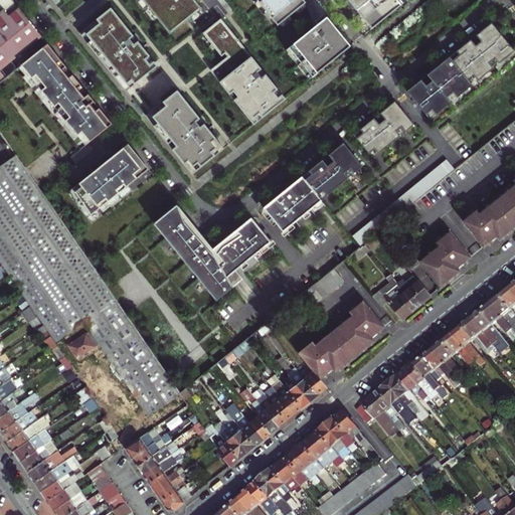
[(0,83),(21,67),(50,43),(14,0),(0,0),(0,1),(7,10),(0,16),(0,83)]
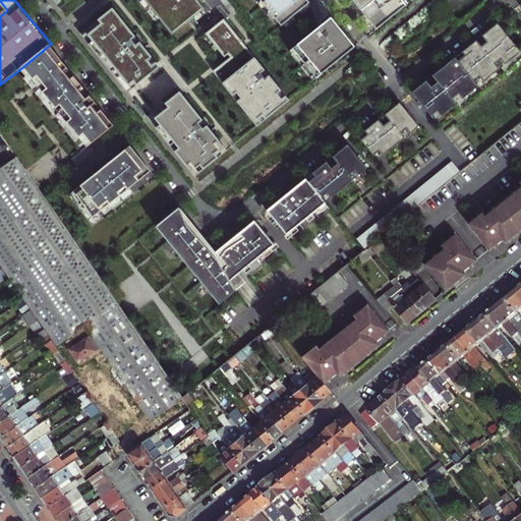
[(148,0),(175,33),(207,7),(200,0),(148,0)]
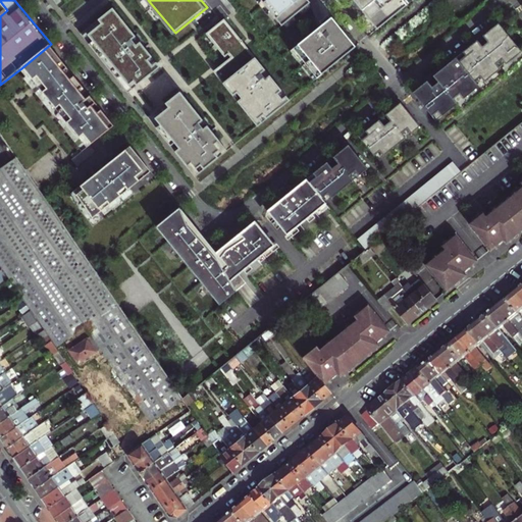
[(311,0),(264,0),(283,23),(312,0),(311,0)]
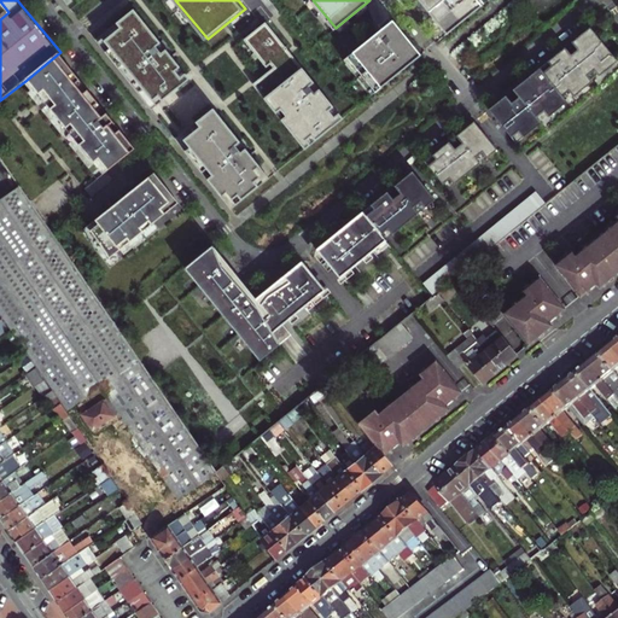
[(484,0),(421,0),(448,31),(487,1),(484,0)]
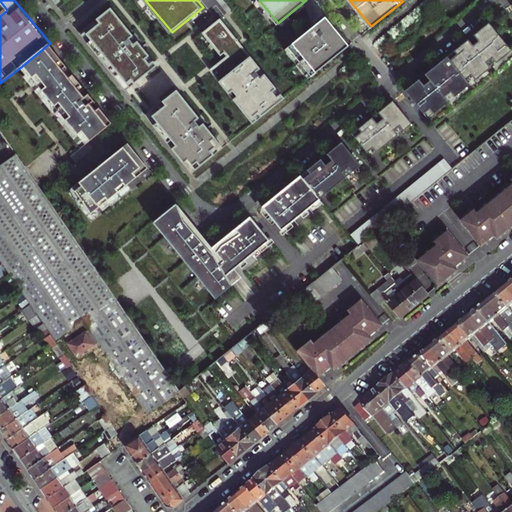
[(113,7),(81,32),(128,89),(159,64),(113,7)]
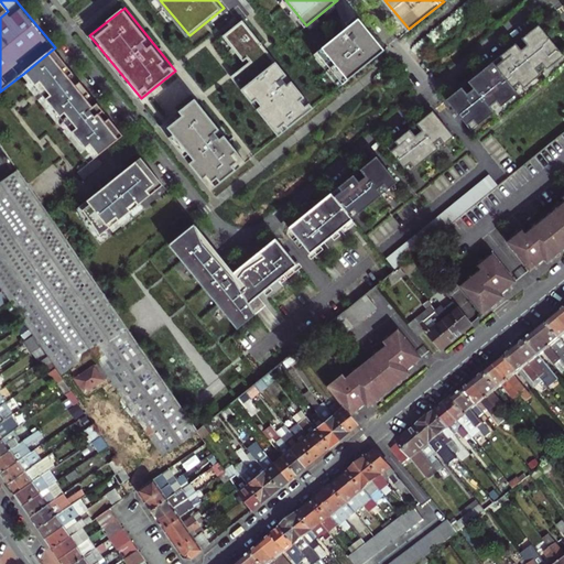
[(360,17),(318,50),(345,83),(386,49),(360,17)]
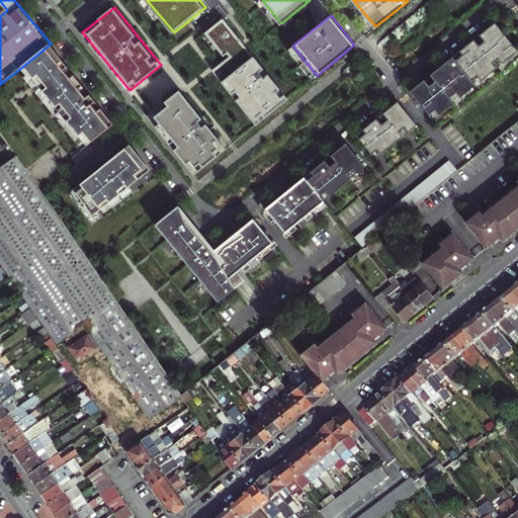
[(288,98),(223,17),(205,31),(224,54),(228,52),(231,55),(213,69),(257,122),(288,98)]
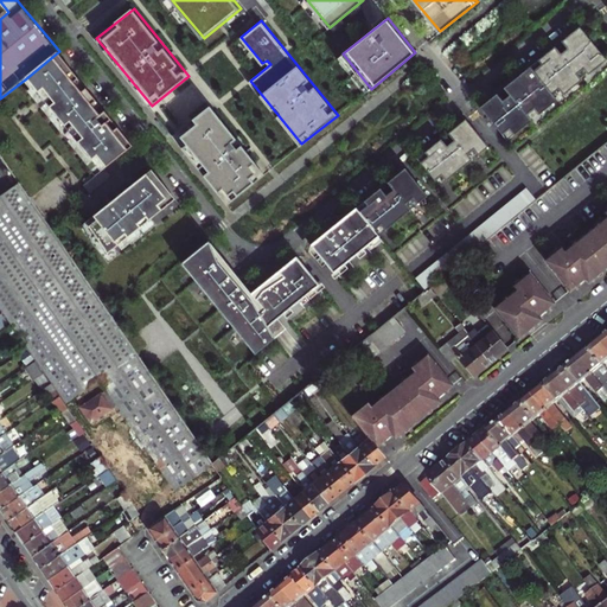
[(606,57),(606,56),(581,24),(563,39),(568,46),(562,51),(557,44),(505,85),(511,93),(504,98),(498,91),(481,104),(509,138),(534,117),(530,112),(536,107),(540,113),(558,97),(554,91),(561,87),(564,93),(583,77),(579,71),(586,66),(589,72),(606,57)]
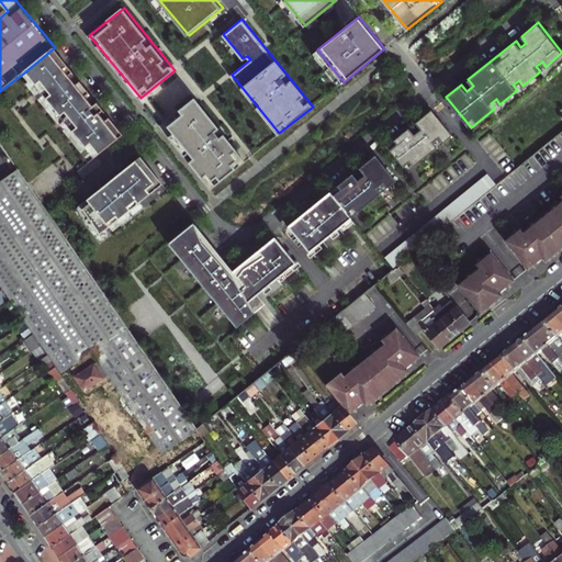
[(124,134),(55,47),(23,74),(30,81),(27,83),(90,161),(79,170),(86,178),(104,163),(99,155),(124,134)]
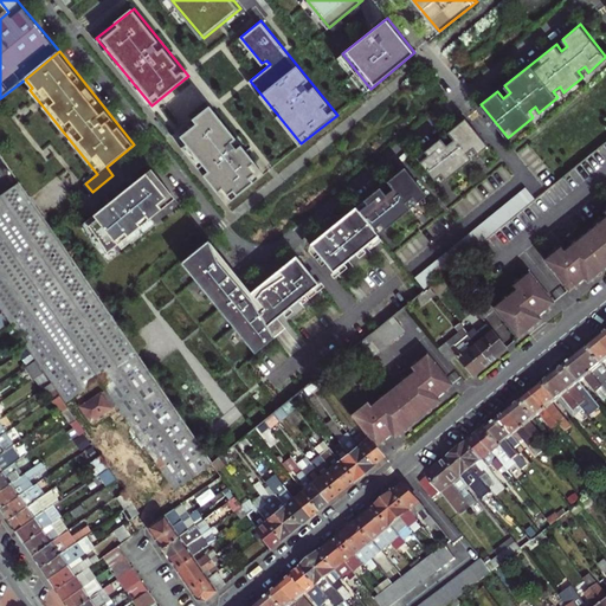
[(212,105),(174,135),(229,202),(266,173),(212,105)]
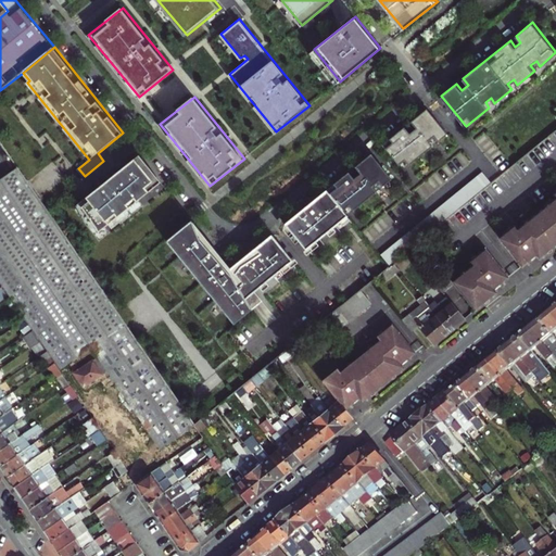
[(405,125),(383,143),(400,164),(406,159),(409,163),(433,143),(430,139),(436,135),(439,139),(449,131),(428,106),(412,119),(417,126),(411,131),(405,125)]
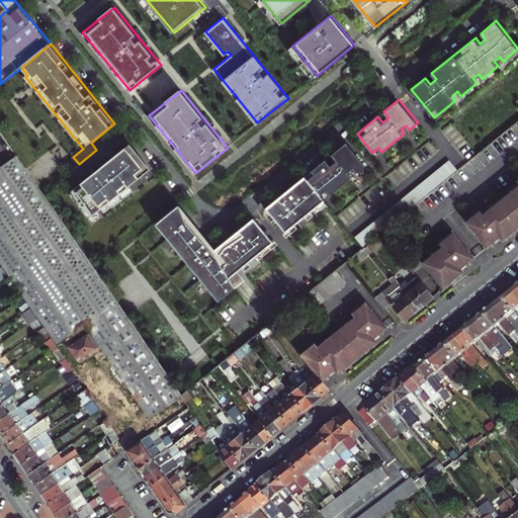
[(320,164),(306,175),(321,194),(326,190),(330,194),(352,176),(349,172),(354,168),(357,172),(366,165),(347,142),(332,154),(337,160),(331,165),(326,159),(320,164)]
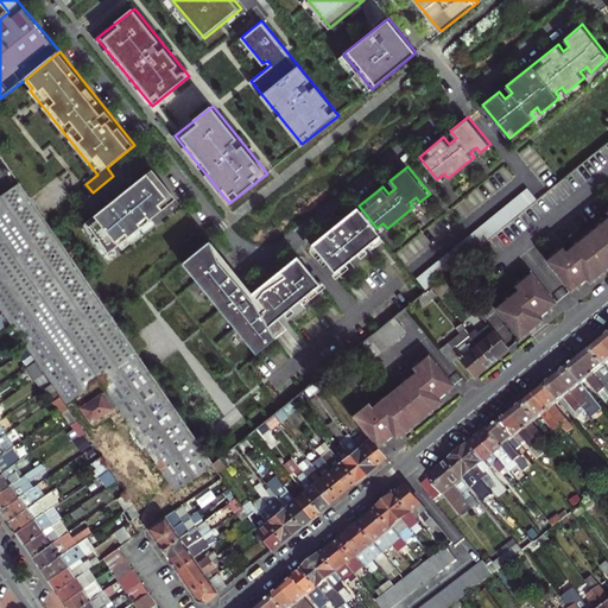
[(178,198),(154,169),(82,227),(106,257),(178,198)]
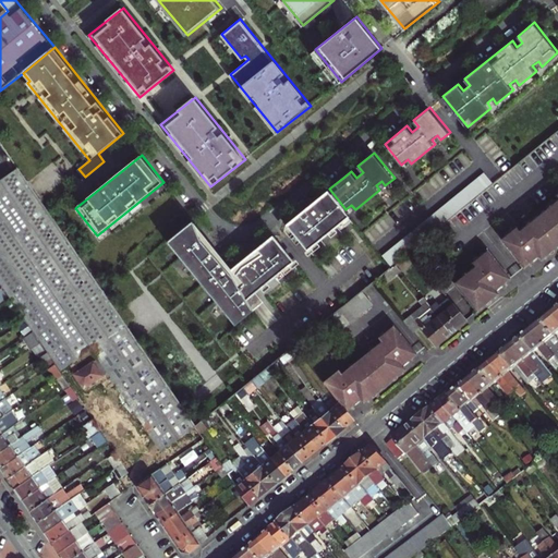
[(20,170),(0,183),(0,213),(38,268),(92,344),(125,322),(20,170)]
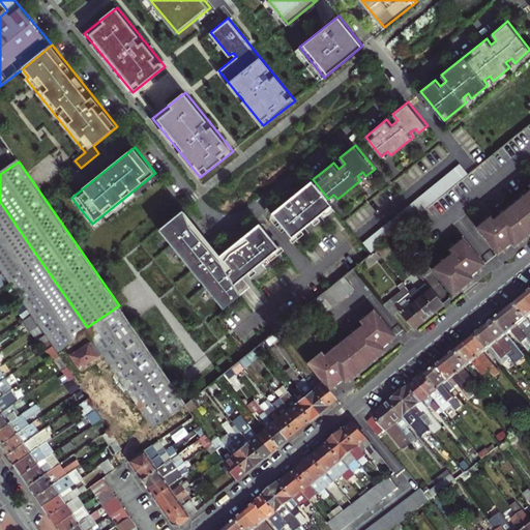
[(362,241),(372,252),(376,247),(468,173),(460,163),(362,241)]
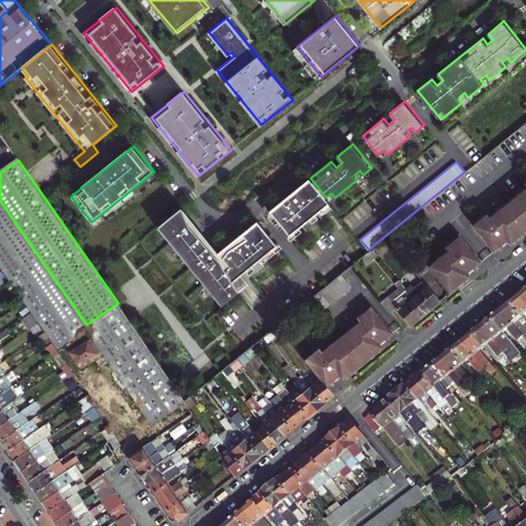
[(326,197),(310,178),(271,210),(291,234),(330,202),(326,197)]
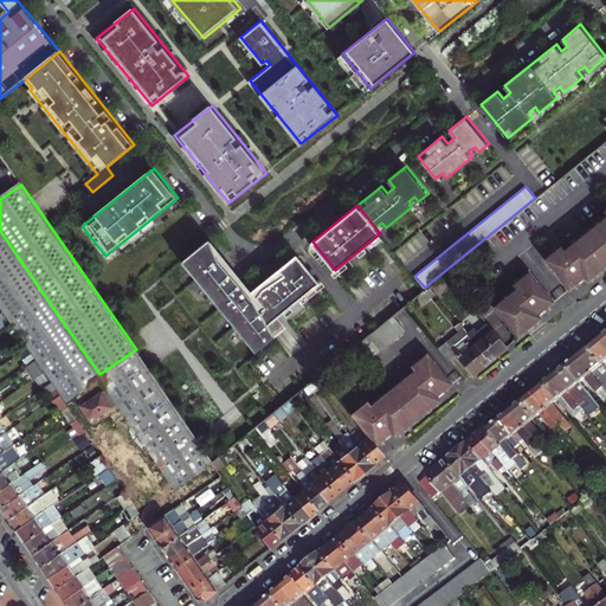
[(605,214),(565,247),(561,244),(547,256),(571,288),(582,278),(586,275),(590,278),(605,264),(605,214)]
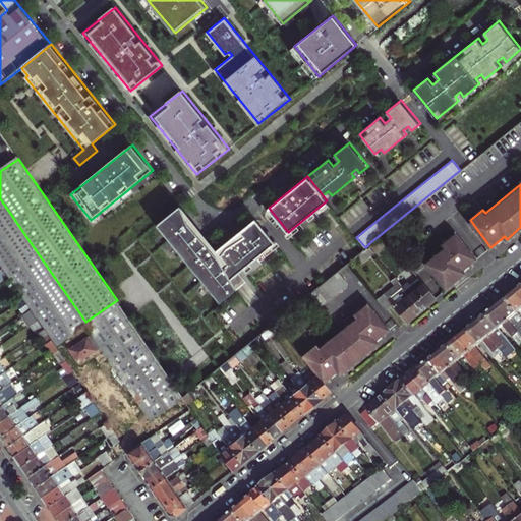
[(0,198),(0,261),(2,265),(6,270),(36,250),(0,198)]
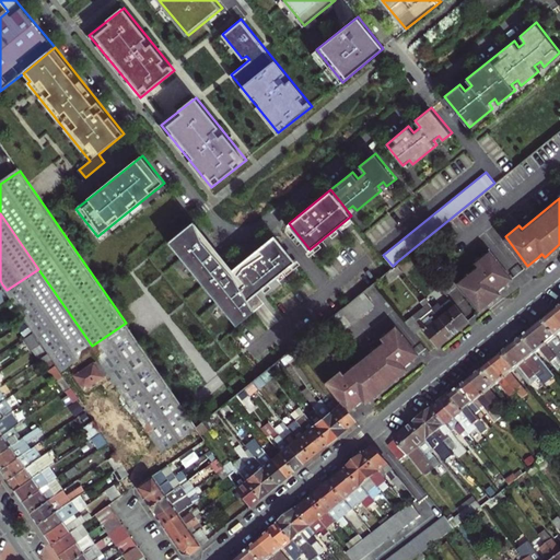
[(233,268),(195,221),(170,241),(236,324),(265,301),(257,292),(296,260),(275,234),(240,263),(233,268)]
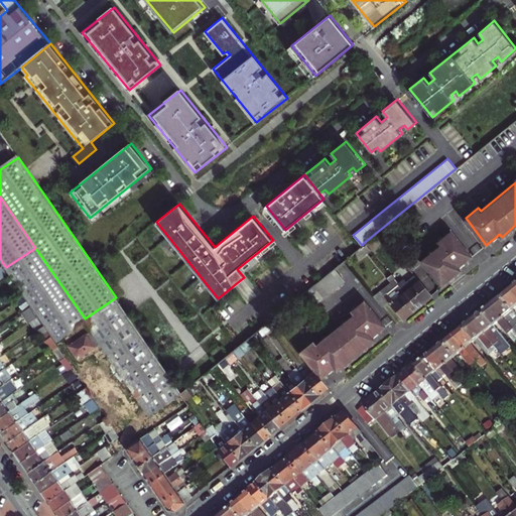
[(423,258),(443,284),(463,269),(460,266),(464,262),(473,255),(452,229),(438,240),(441,244),(423,258)]
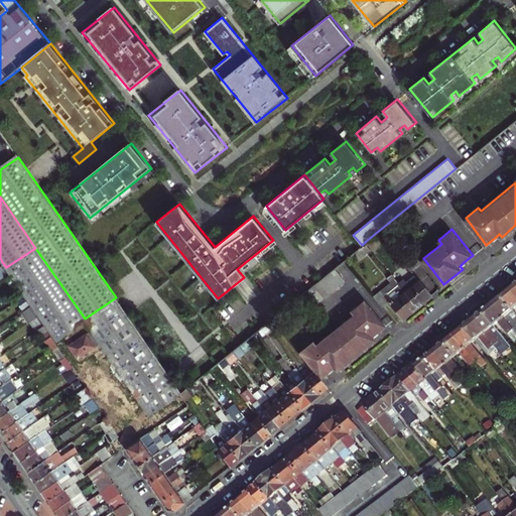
[(370,246),(366,241),(362,245),(357,249),(361,254),(370,246)]
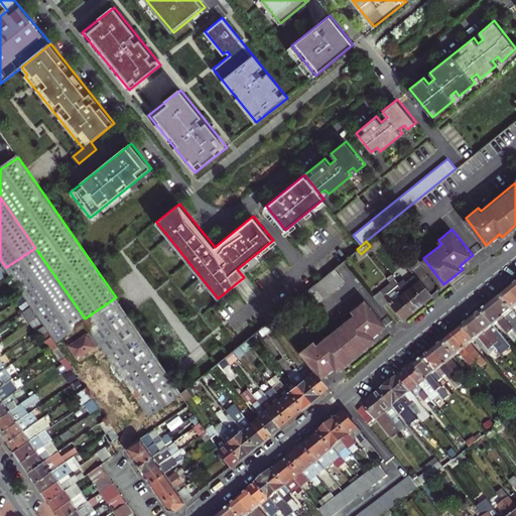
[(35,248),(6,267),(32,306),(39,316),(46,326),(53,336),(55,339),(85,318),(35,248)]
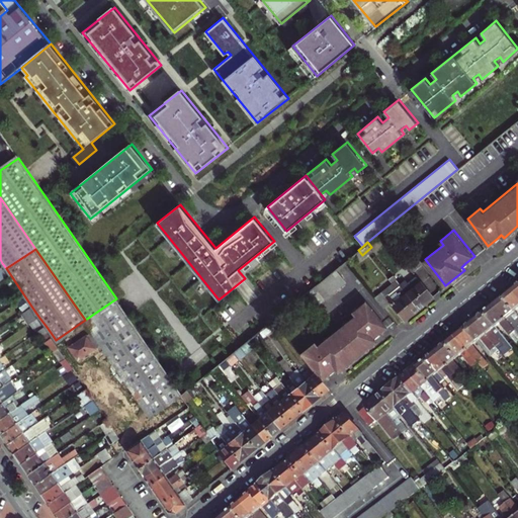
[(406,260),(414,270),(424,261),(417,252),(406,260)]
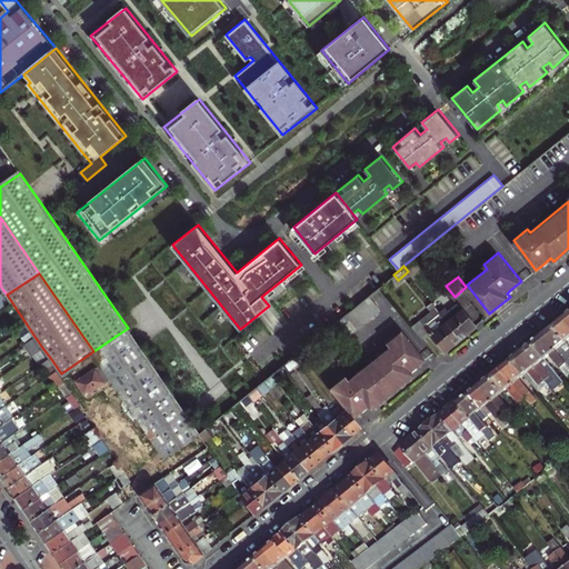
[(370,293),(340,318),(350,330),(380,307),(370,293)]
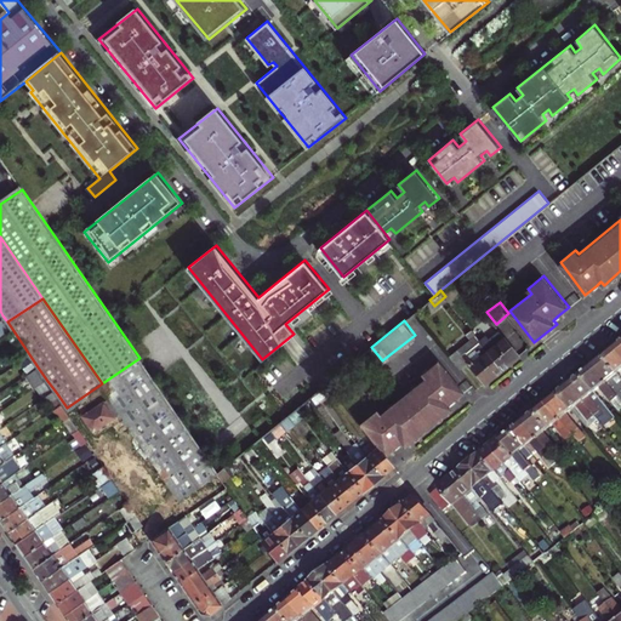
[(510,363),(519,354),(500,329),(490,337),(479,322),(471,329),(502,368),(510,363)]
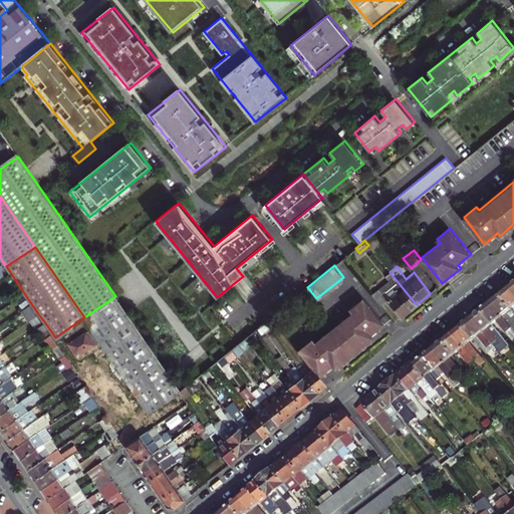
[(411,308),(416,304),(390,272),(386,275),(389,280),(372,293),(380,304),(389,298),(403,315),(411,308)]
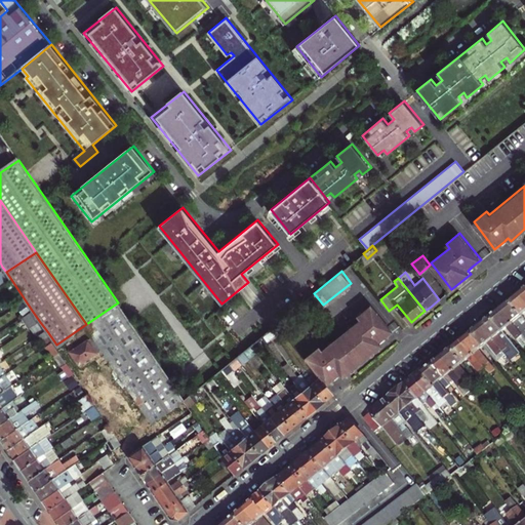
[(516,293),(511,297),(523,314),(524,312),(524,296),(520,290),(516,293)]
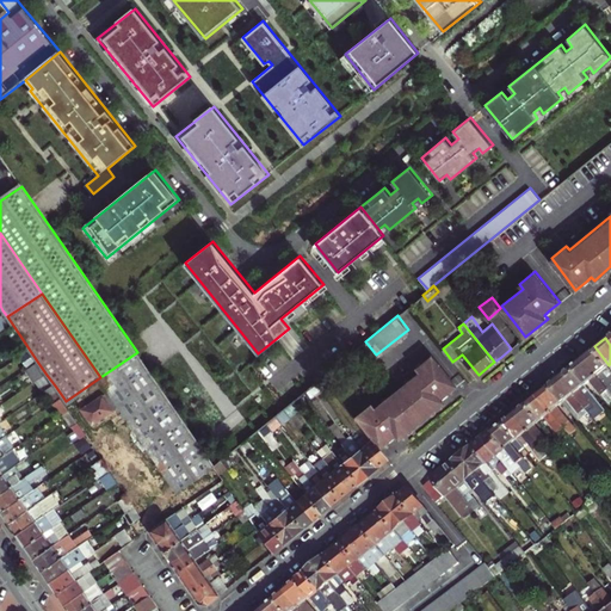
[(366,344),(358,350),(363,355),(370,349),(366,344)]
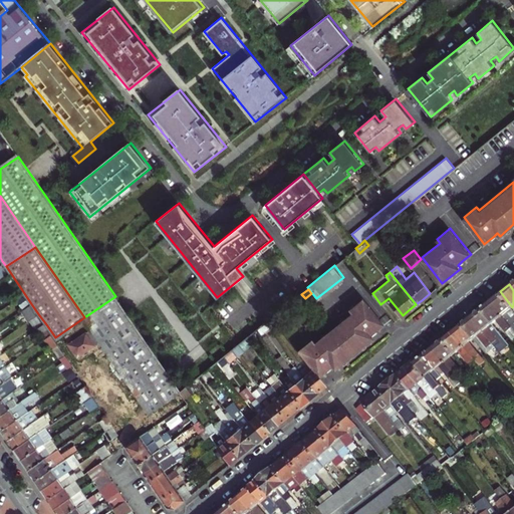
[(495,296),(489,300),(495,307),(498,305),(504,314),(503,314),(513,327),(513,328),(513,308),(512,307),(500,291),(495,296)]
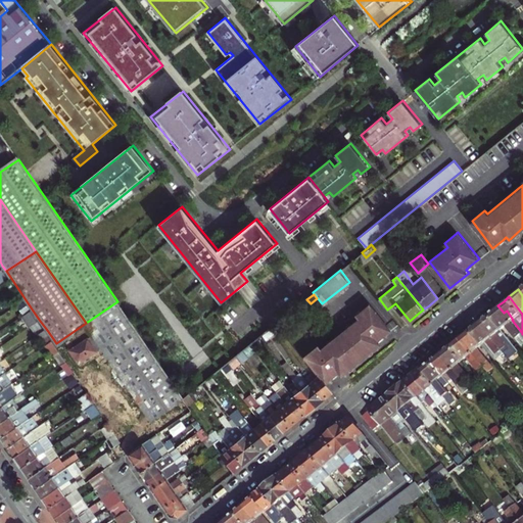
[(117,301),(86,323),(150,418),(183,396),(117,301)]
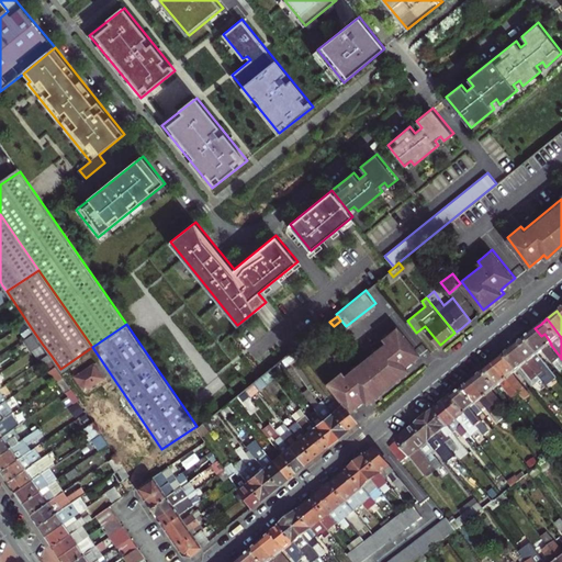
[(420,353),(397,326),(383,338),(385,341),(344,375),(341,372),(335,377),(358,405),(359,404),(364,400),(367,403),(408,370),(405,366),(409,362),(420,353)]
